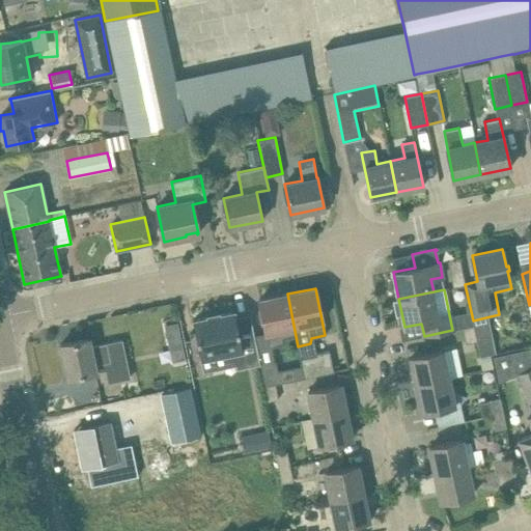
[(282,339),(296,336),(287,294),(258,300),(266,333),(267,333),(270,346),(283,343),(282,339)]
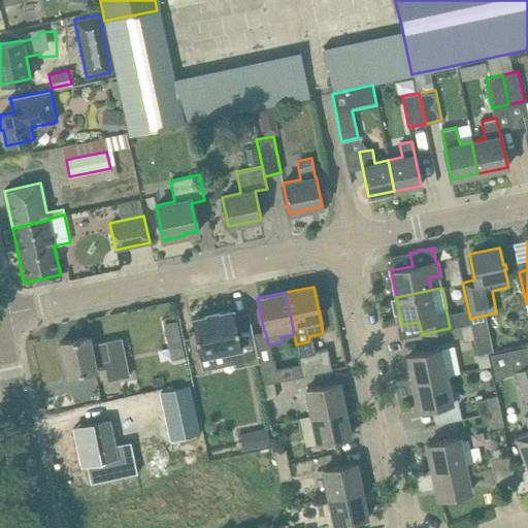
[(207,315),(192,319),(199,356),(221,352),(222,358),(233,356),(235,367),(259,362),(250,319),(235,322),(233,309),(218,312),(217,311),(206,314),(207,315)]
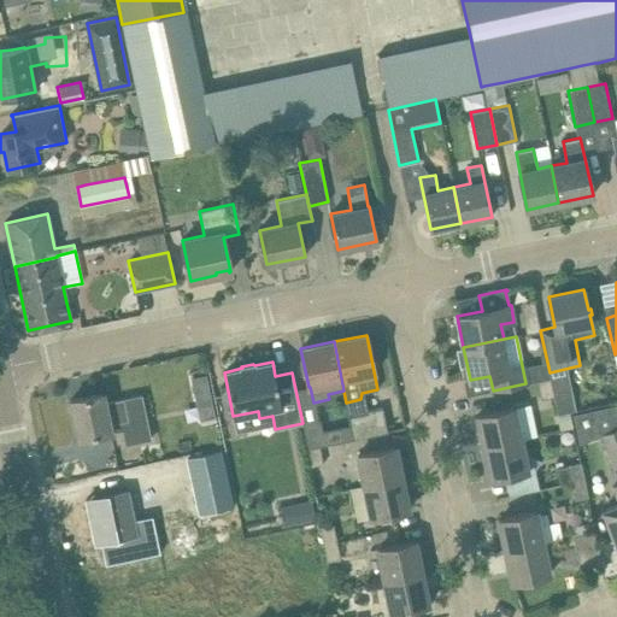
[(206,375),(191,378),(194,392),(210,388),(206,375)]
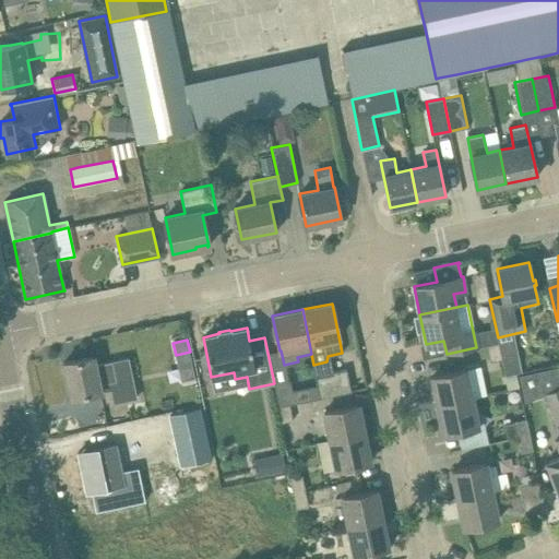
[(499,343),(487,345),(490,361),(503,359),(499,343)]
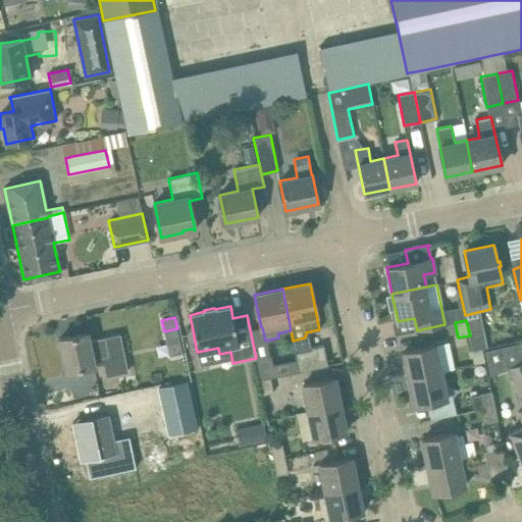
[(120,334),(104,337),(89,341),(87,332),(59,338),(66,372),(94,366),(92,358),(102,356),(106,375),(127,371),(120,334)]
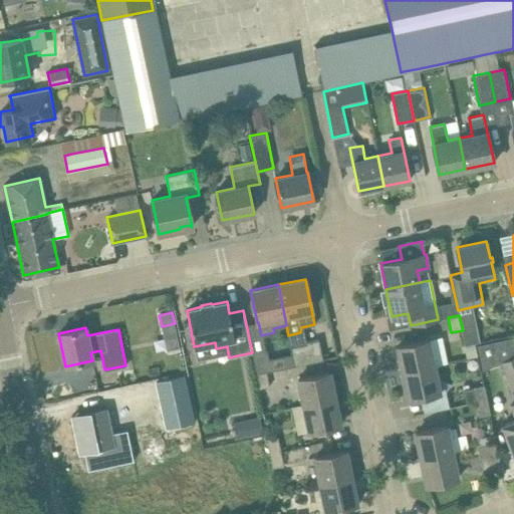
[(403,372),(434,365),(429,339),(398,346),(403,372)]
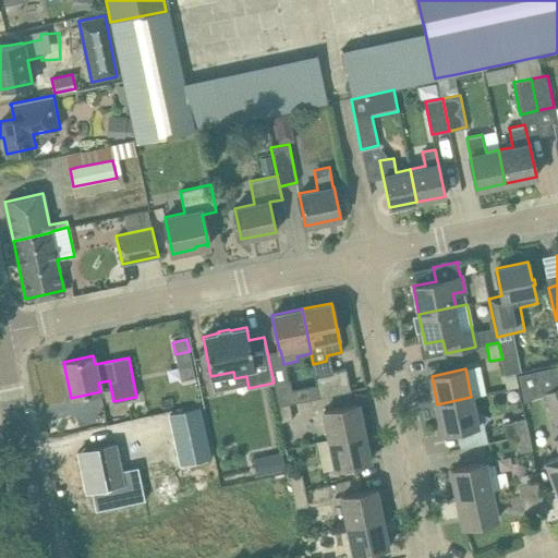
[(316,376),(317,385),(320,396),(349,390),(344,370),(316,376)]
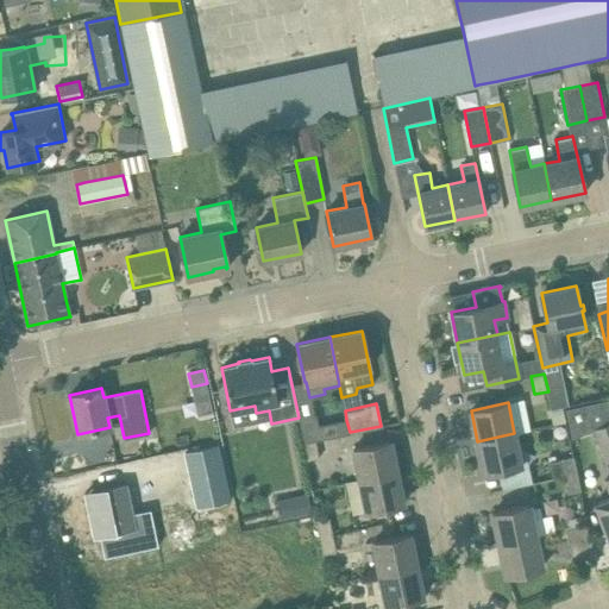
[(566,422),(562,407),(548,410),(552,426),(566,422)]
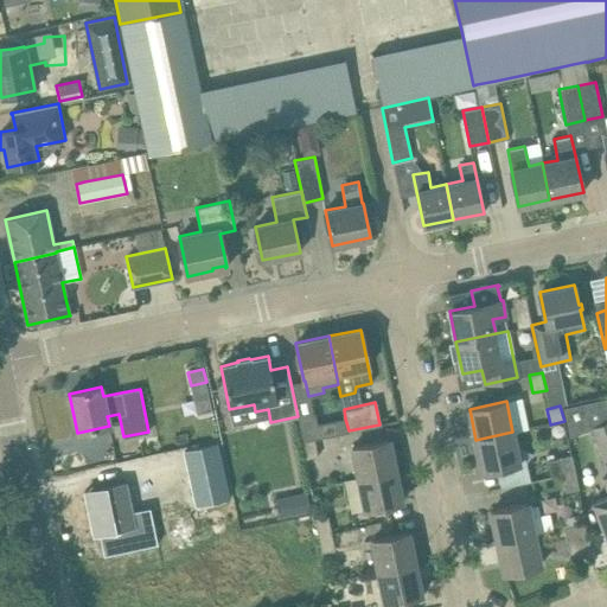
[(606,411),(589,420),(604,460),(606,458),(606,411)]
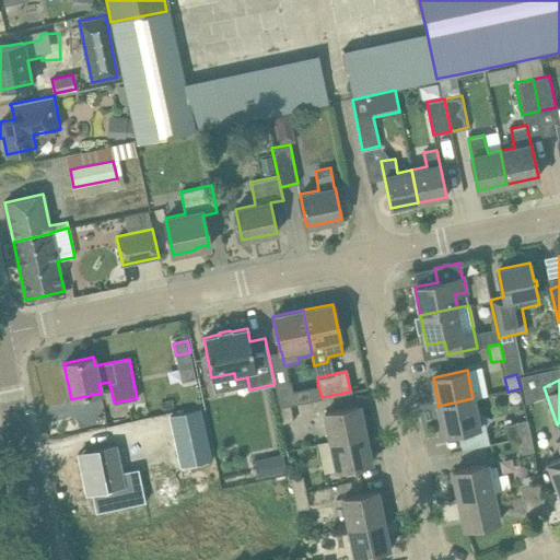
[(290,383),(273,386),(277,406),(278,406),(290,404),(322,397),(318,386),(292,392),(290,383)]
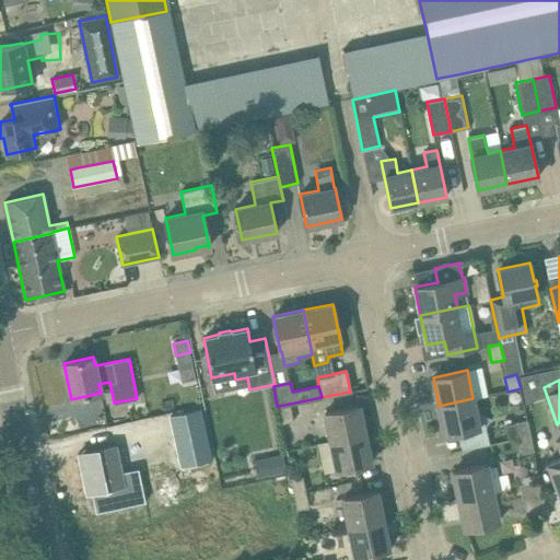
[(473,398),(439,406),(445,434),(479,428),(473,398)]
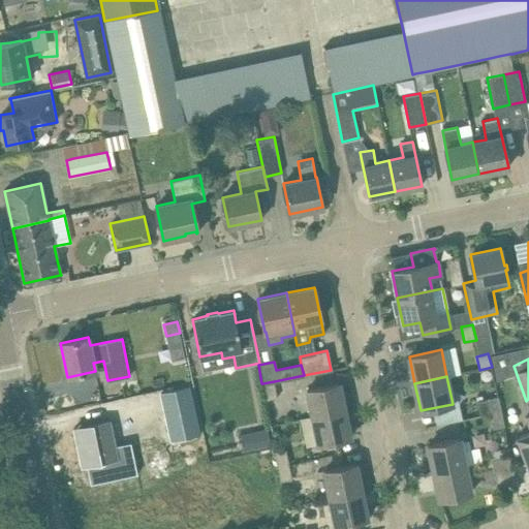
[(274,381),(262,383),(267,401),(278,398),(274,381)]
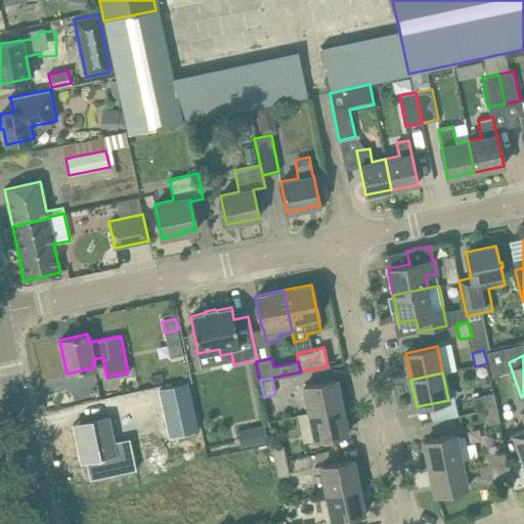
[(304,386),(310,412),(341,406),(336,380),(304,386)]
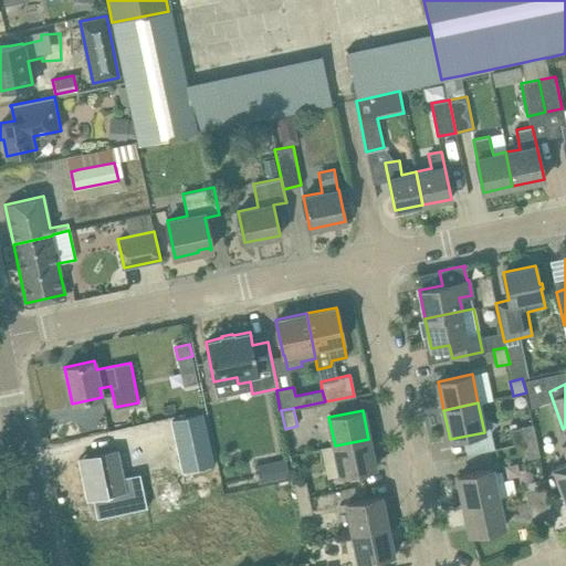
[(216,464),(205,413),(173,421),(184,473),(216,464)]
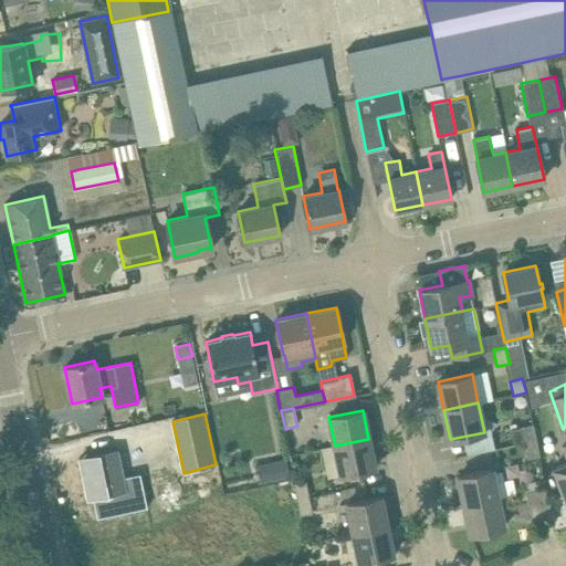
[(513,446),(524,443),(536,440),(533,425),(510,429),(513,446)]
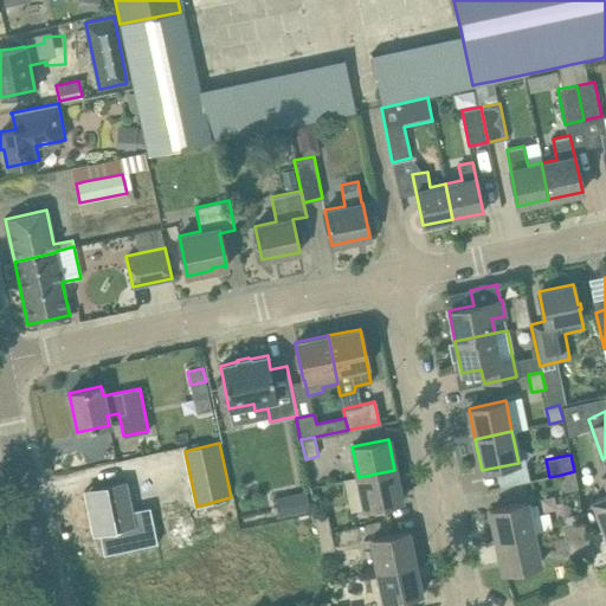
[(394,470),(359,477),(366,509),(401,501),(394,470)]
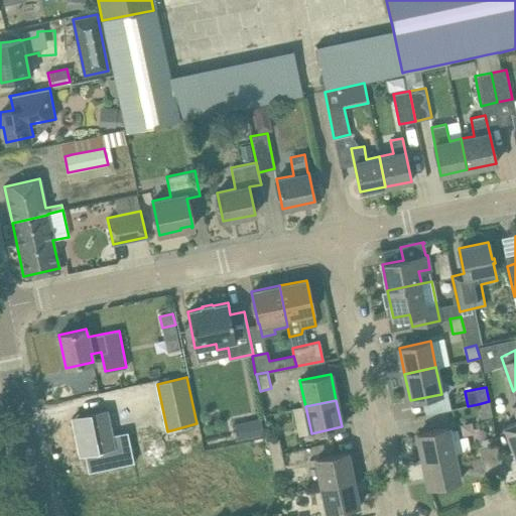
[(478,404),(481,419),(492,417),(489,401),(478,404)]
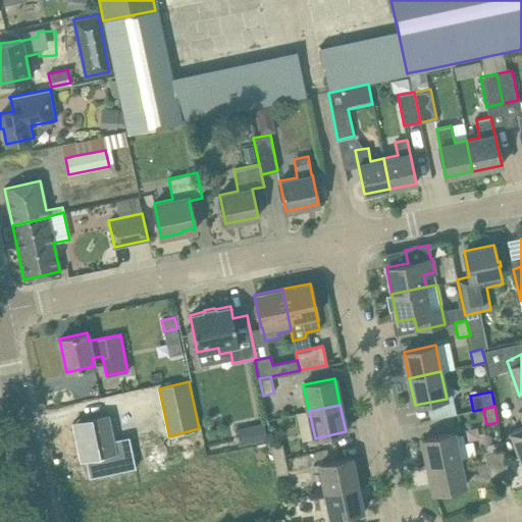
[(521,411),(518,413),(521,422),(521,427),(510,432),(521,463),(521,411)]
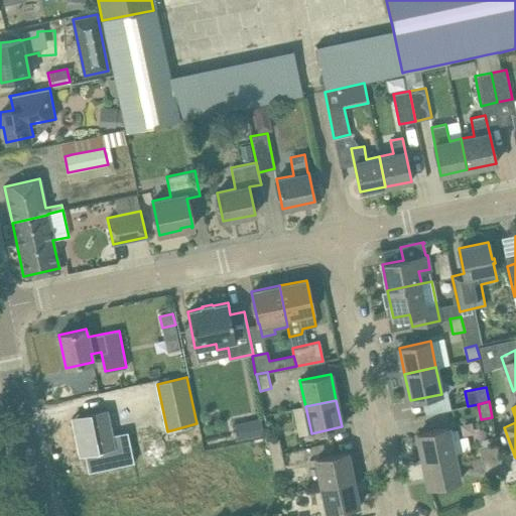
[(107,410),(88,414),(89,415),(90,415),(90,419),(73,422),(78,445),(83,444),(85,455),(88,472),(89,472),(134,463),(128,432),(128,431),(116,434),(112,434),(107,410)]
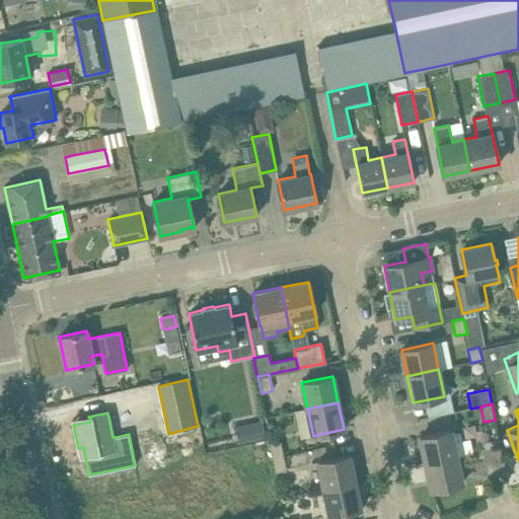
[(262,421),(232,427),(236,444),(265,438),(262,421)]
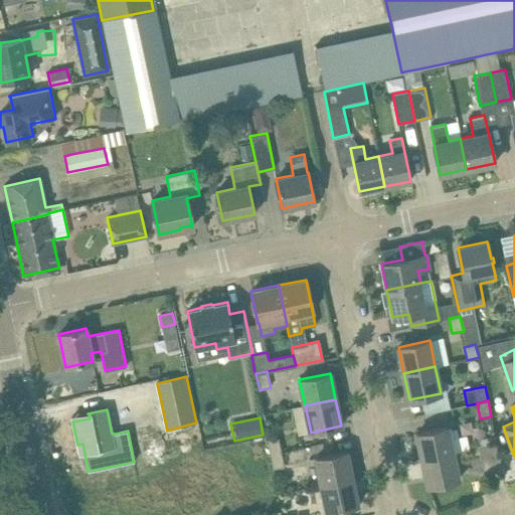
[(437,430),(416,434),(422,460),(453,454),(470,450),(467,436),(459,438),(457,430),(449,432),(448,426),(437,430)]
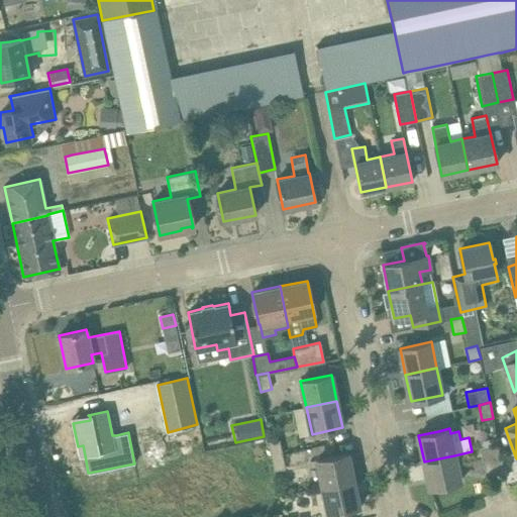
[(272,458),(283,456),(279,438),(268,441),(272,458)]
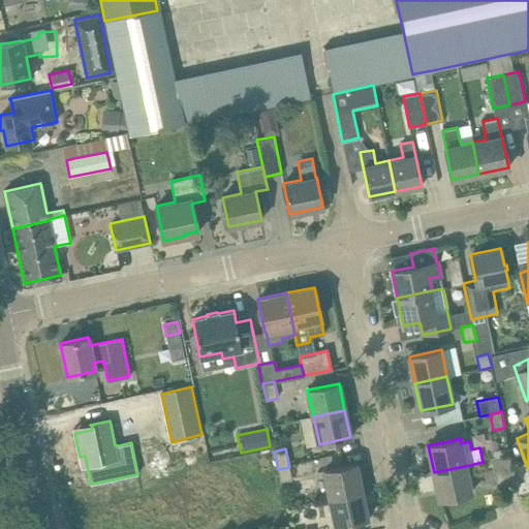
[(501,449),(488,453),(490,461),(491,461),(503,458),(501,449)]
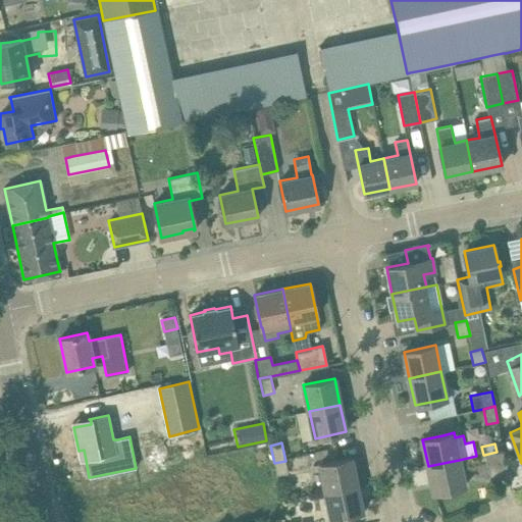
[(497,452),(484,455),(490,481),(509,477),(504,451),(497,452)]
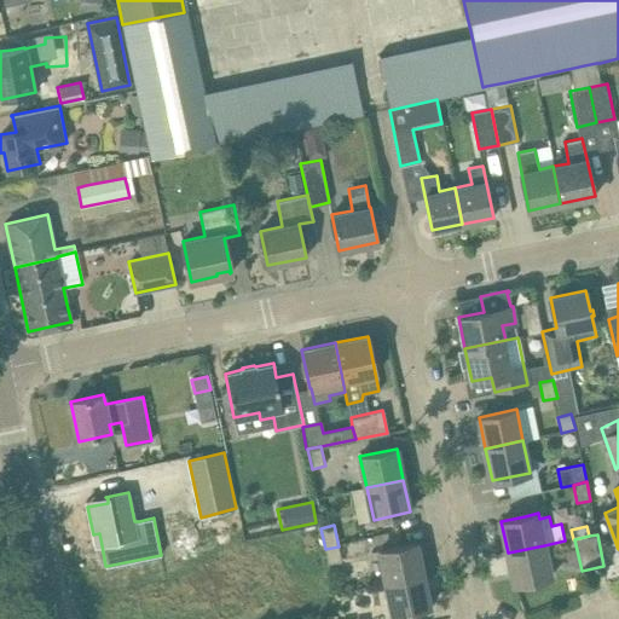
[(325,549),(329,563),(341,561),(342,562),(369,556),(365,541),(339,547),(325,549)]
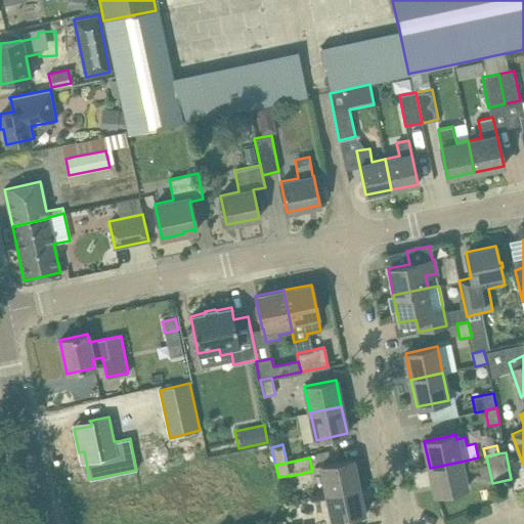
[(320,466),(326,493),(358,486),(352,460),(320,466)]
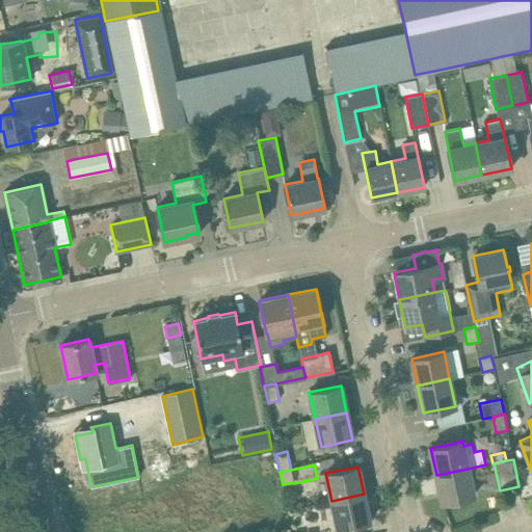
[(468,469),(436,475),(442,503),(474,496),(468,469)]
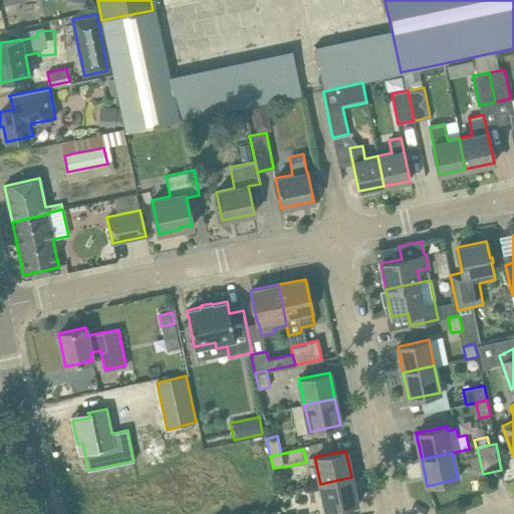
[(351,477),(320,484),(326,510),(356,504),(351,477)]
